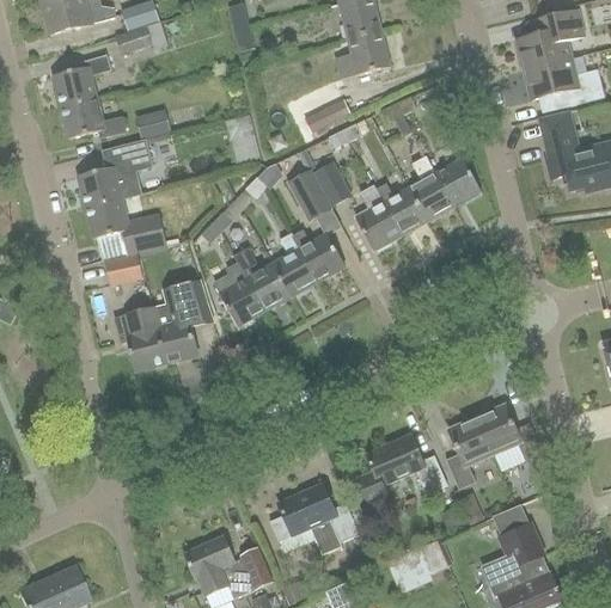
[(55,0),(40,4),(48,36),(92,25),(92,24),(103,22),(98,0),(86,2),(85,0),(55,0)]
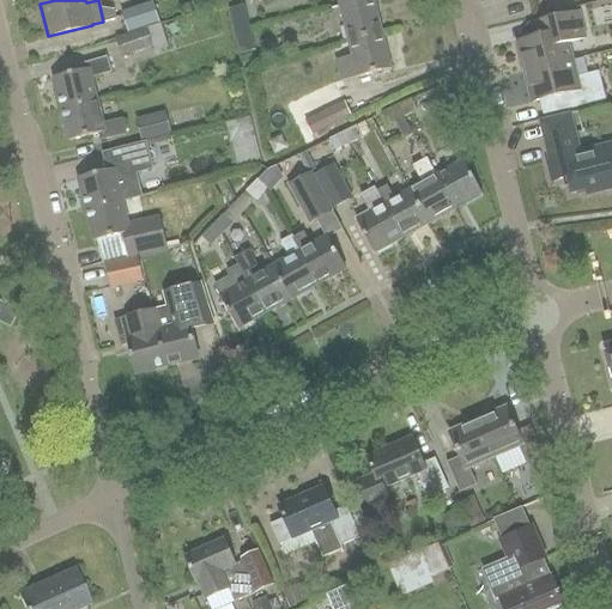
[(382,30),(375,0),(349,0),(339,2),(349,38),(382,30)]
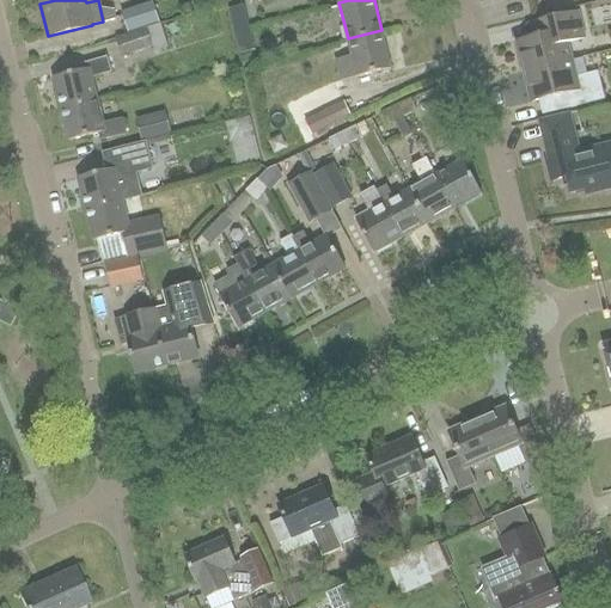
[(228,6),(233,29),(249,25),(244,2),(228,6)]
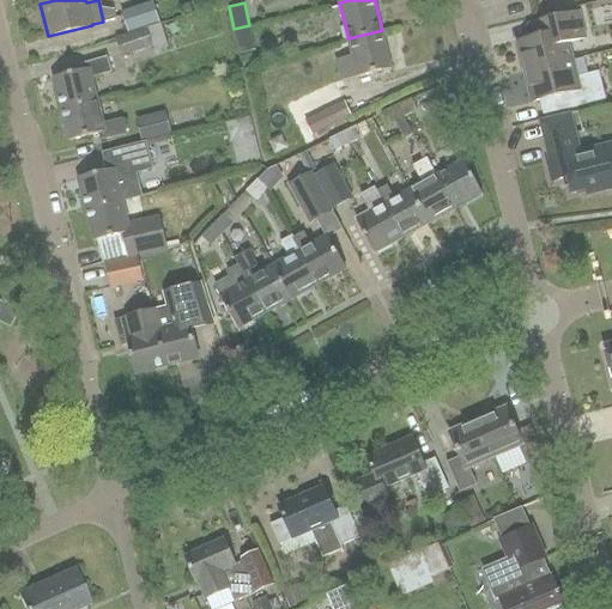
[(122,14),(127,30),(156,22),(151,6),(122,14)]
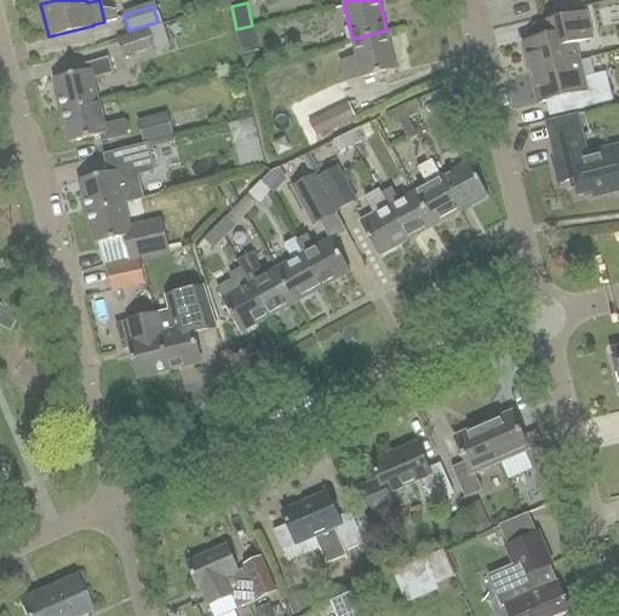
[(531,70),(579,58),(574,41),(592,36),(586,10),(544,19),(548,34),(523,40),(531,70)]
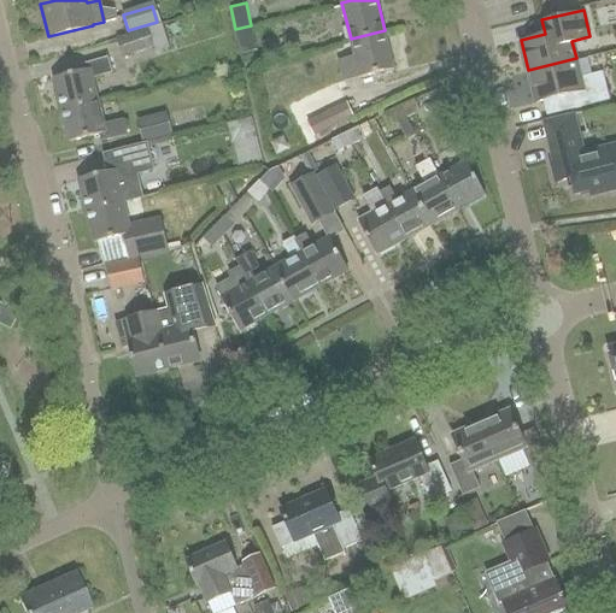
[(162,21),(117,35),(123,53),(154,43),(156,48),(169,45),(162,21)]
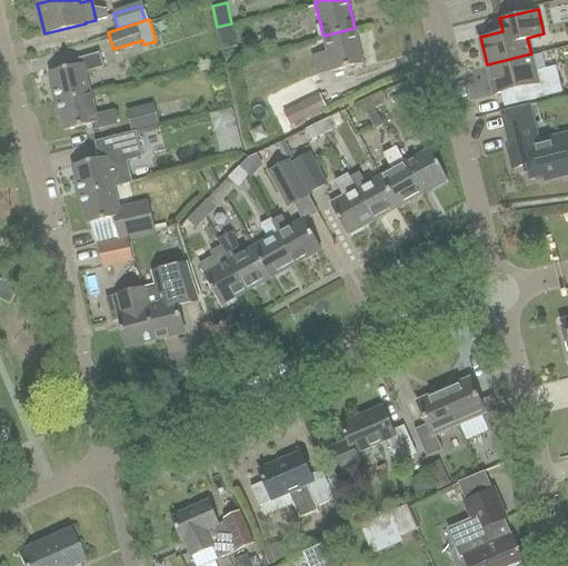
[(217,27),(222,50),(237,47),(231,23),(217,27)]
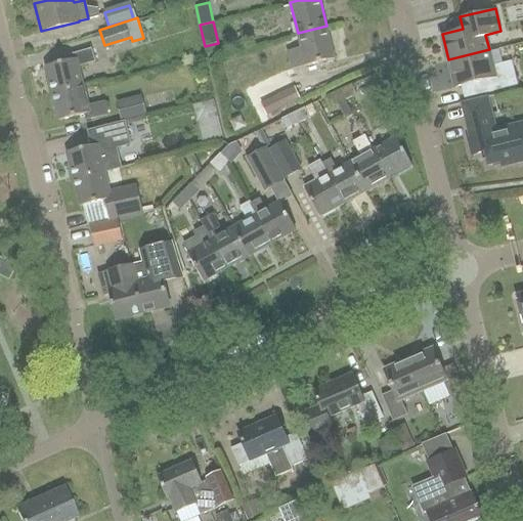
[(327,26),(298,33),(301,45),(287,49),(292,68),(335,57),(327,26)]
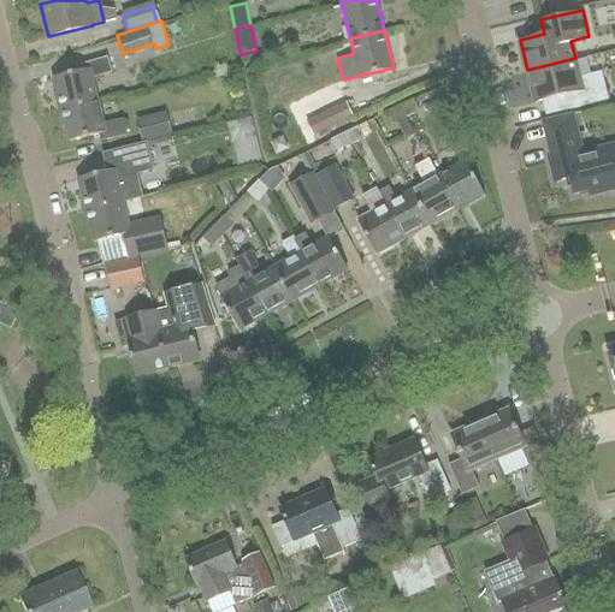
[(55,76),(63,108),(96,100),(92,76),(111,70),(107,57),(82,64),(83,69),(55,76)]
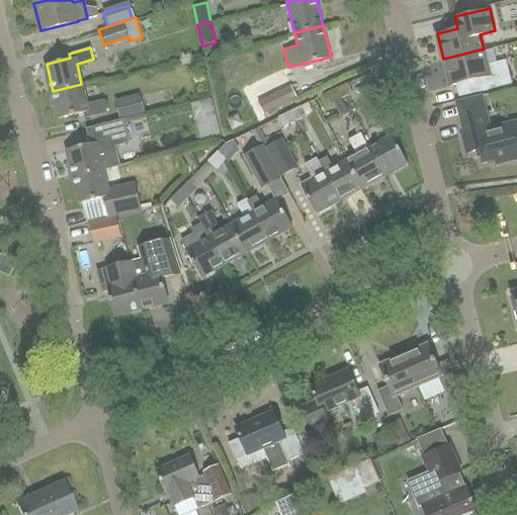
[(484,49),(443,59),(449,84),(476,78),(479,90),(511,82),(506,59),(487,63),(484,49)]
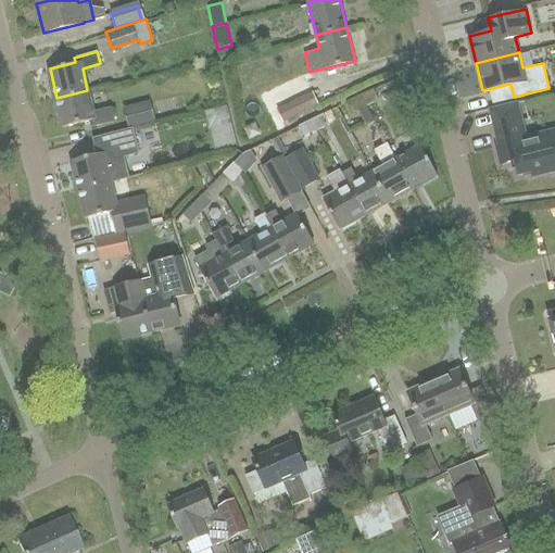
[(371,87),(361,93),(366,104),(374,118),(376,117),(367,103),(377,97),(371,87)]
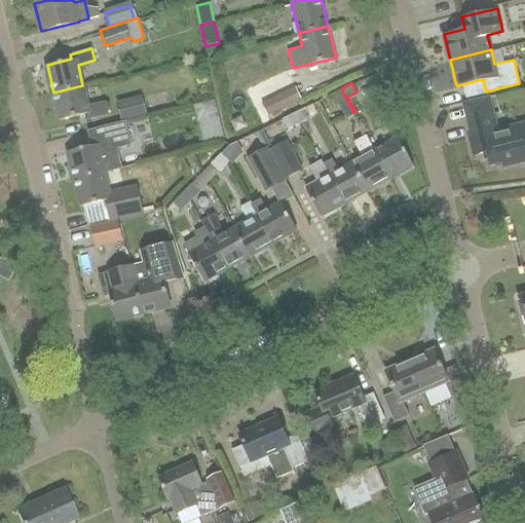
[(295,84),(261,101),(267,113),(301,97),(295,84)]
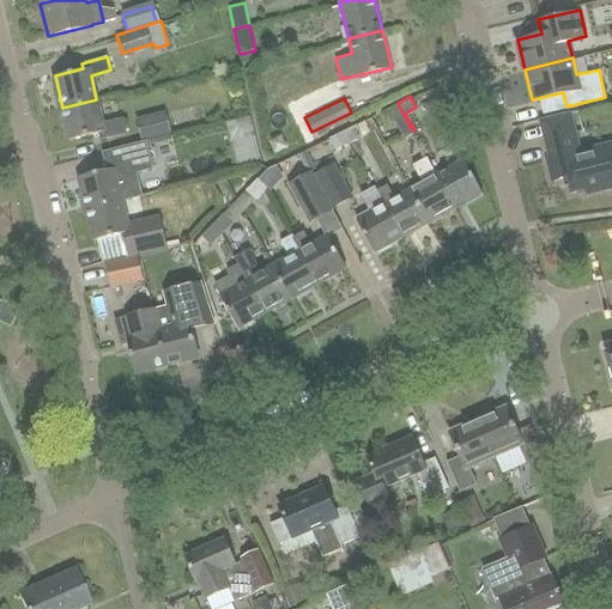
[(96,99),(62,108),(71,139),(98,132),(101,138),(126,133),(123,119),(102,122),(96,99)]
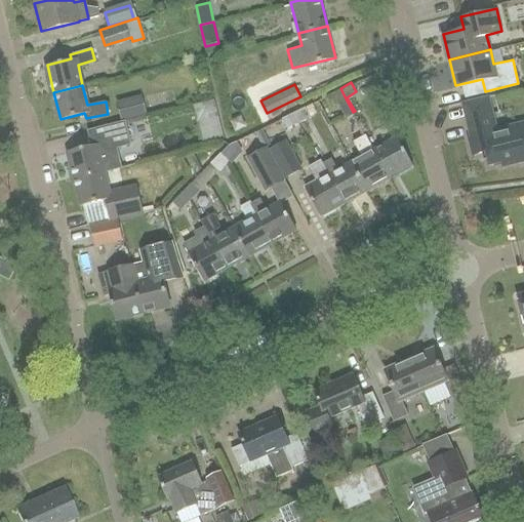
[(347,116),(353,112),(346,98),(340,88),(329,95),(334,104),(338,102),(347,116)]
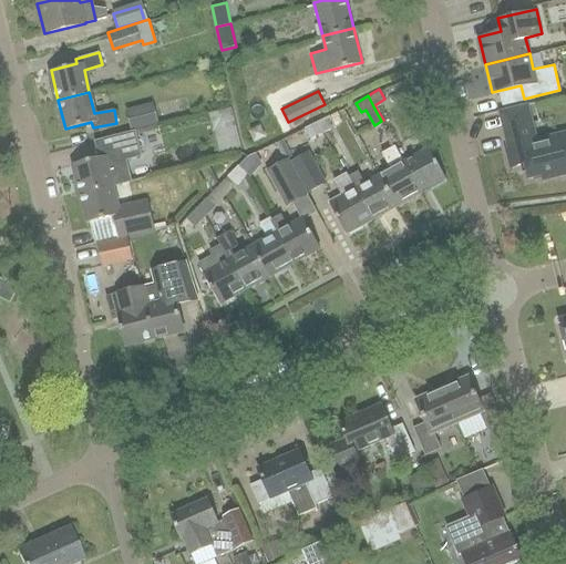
[(125,109),(131,130),(160,123),(154,100),(125,109)]
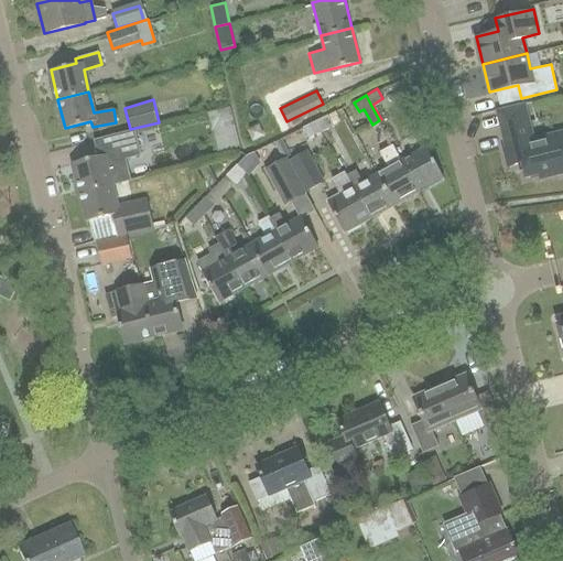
[(497,107),(501,126),(507,146),(504,147),(508,164),(522,161),(526,175),(553,169),(559,172),(562,170),(562,133),(560,132),(532,139),(522,101),(497,107)]
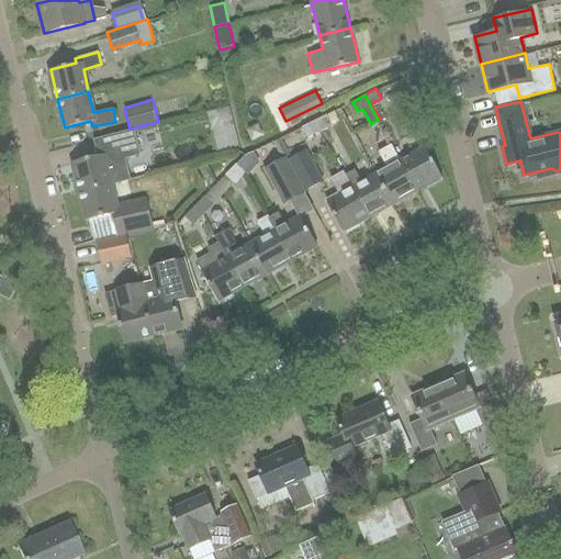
[(233,102),(210,110),(223,149),(246,142),(233,102)]
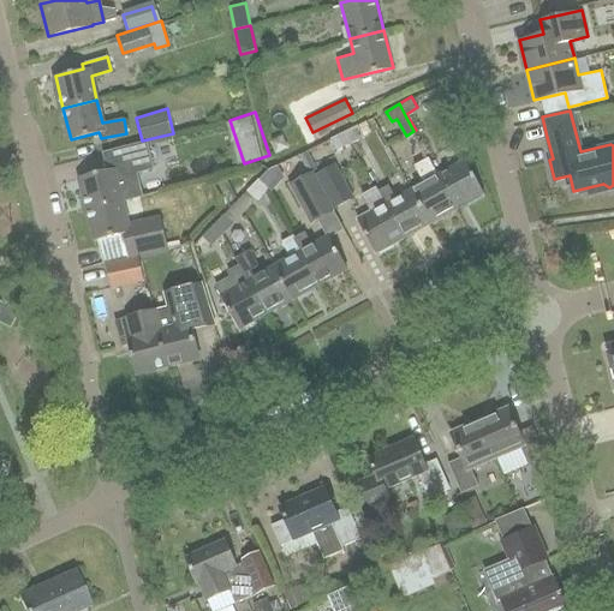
[(343,131),(349,142),(363,135),(357,124),(343,131)]
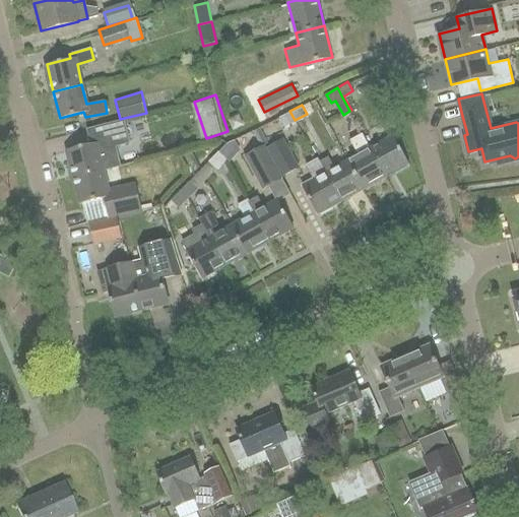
[(283,125),(295,120),(289,111),(279,116),(283,125)]
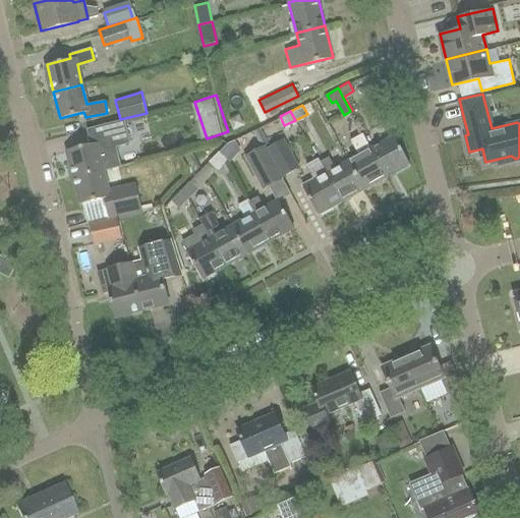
[(124,119),(120,120),(87,129),(91,144),(67,150),(74,176),(103,169),(121,165),(116,145),(129,141),(124,119)]
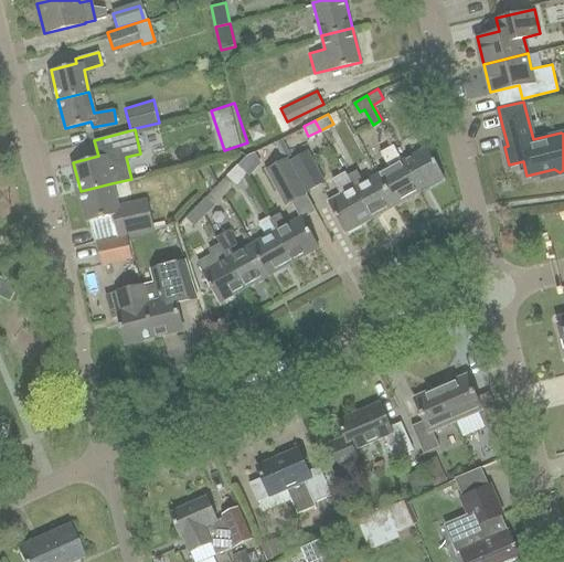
[(402,159),(403,158),(393,142),(380,150),(389,167),(378,172),(395,204),(419,191),(402,159)]
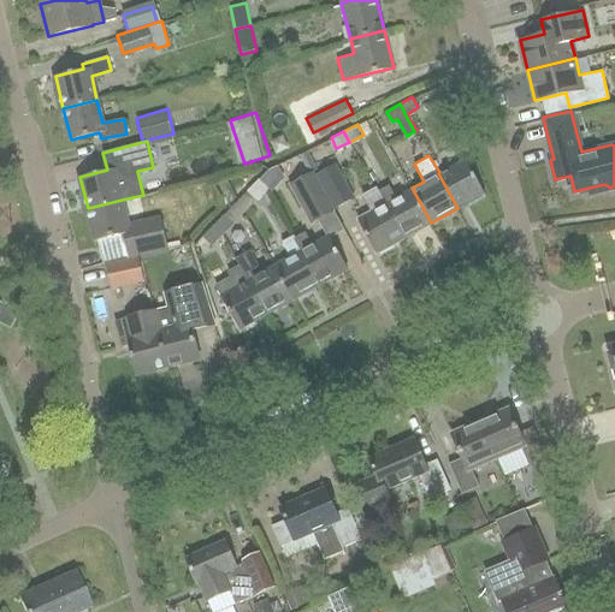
[(438,173),(457,208),(484,192),(465,158),(439,172),(438,173)]
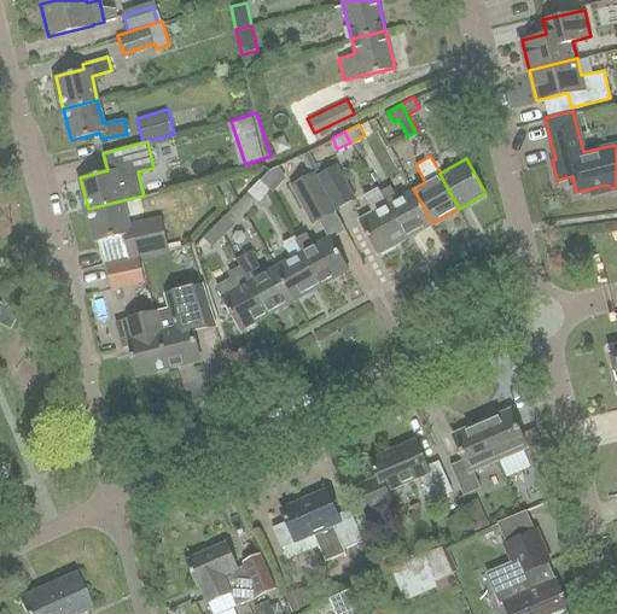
[(349,194),(335,169),(319,177),(333,203),(349,194)]
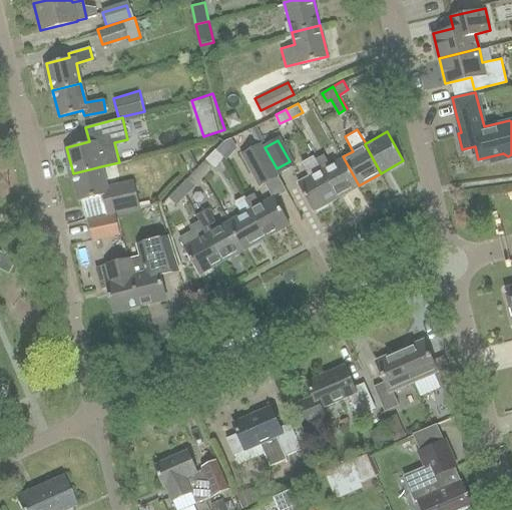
[(259,185),(279,174),(261,141),(240,152),(259,185)]
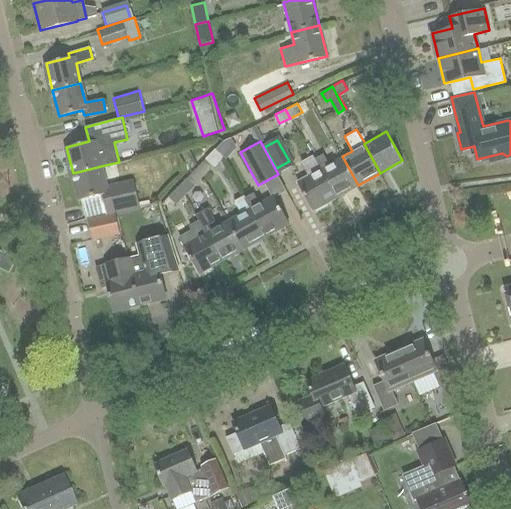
[(212,165),(221,156),(213,149),(204,158),(212,165)]
